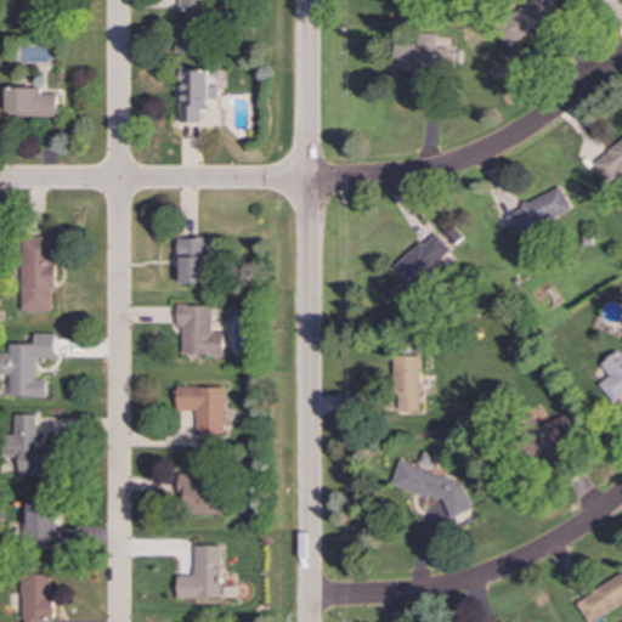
[(27,0),(27,10),(55,11),(55,0),(27,0)]
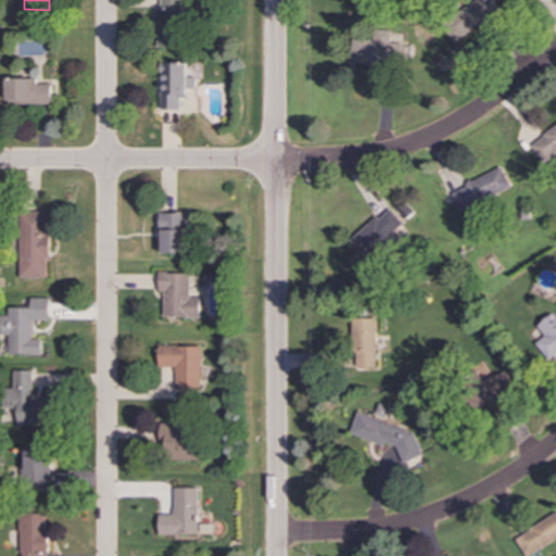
[(160,0),(160,48),(184,48),(184,0),(160,0)]
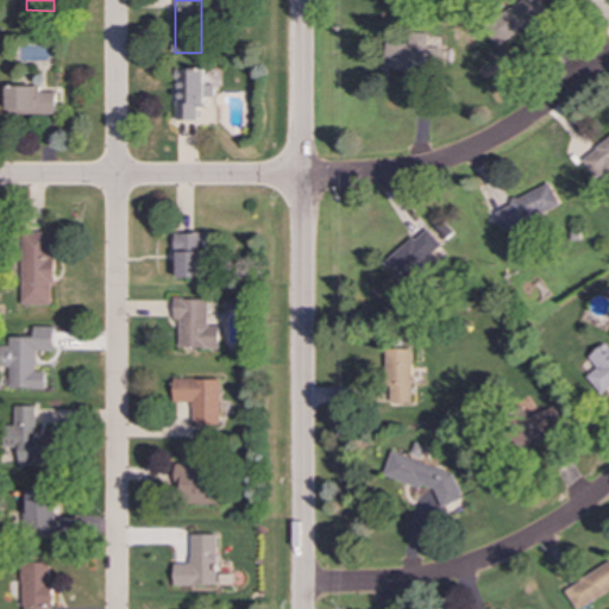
[(497,45),(548,11),(540,0),(522,0),(484,25),(497,45)]
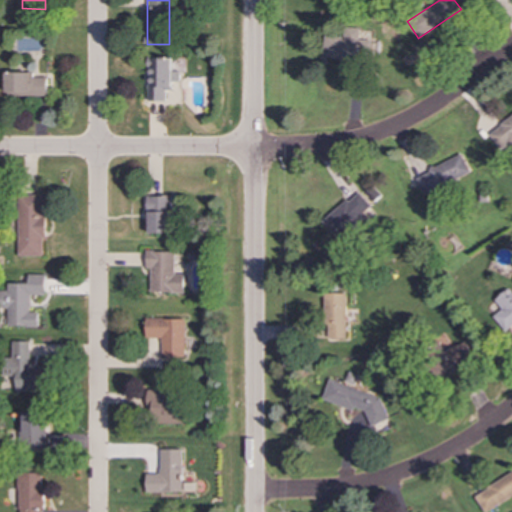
[(322,58),(369,64),(372,42),(360,40),(361,29),(327,24),(322,58)]
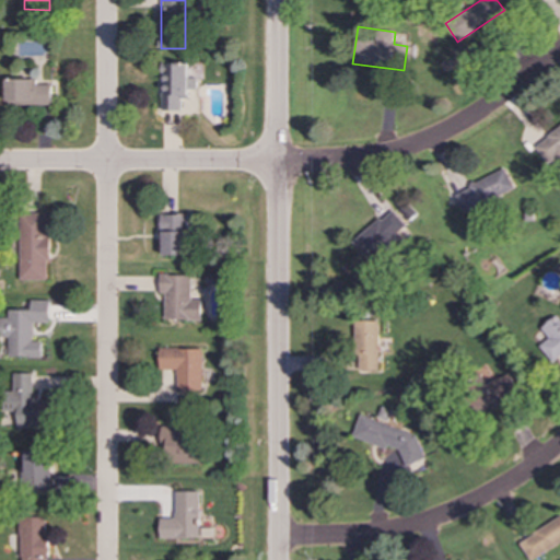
[(163,111),(183,111),(183,98),(190,98),(190,89),(197,89),(197,79),(190,79),(190,62),(163,63),(163,111)]
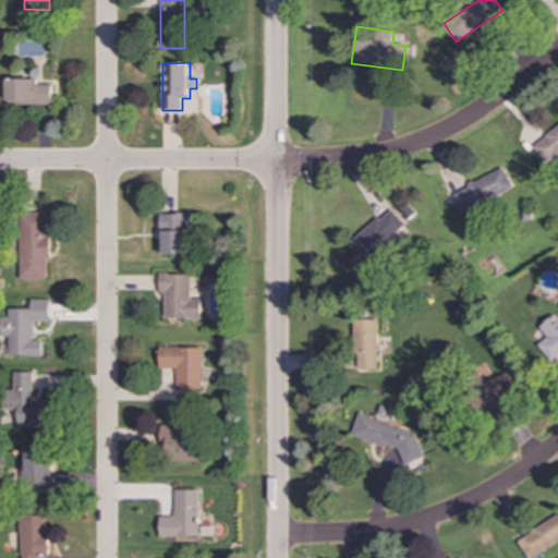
[(38,79),(8,80),(8,104),(53,102),(52,84),(38,84),(38,79)]
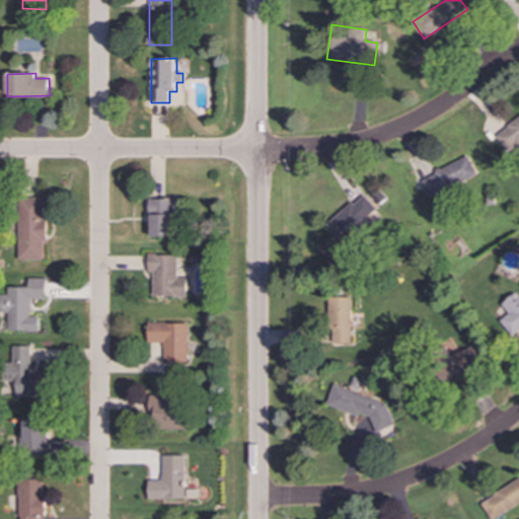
[(496,137),(508,153),(513,149),(518,157),(518,118),(508,127),(509,128),(496,137)]
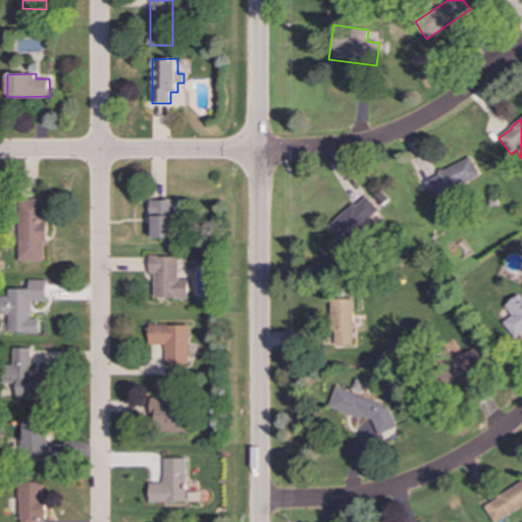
[(425,183),(433,200),(480,175),(470,157),(438,174),(439,175),(425,183)]
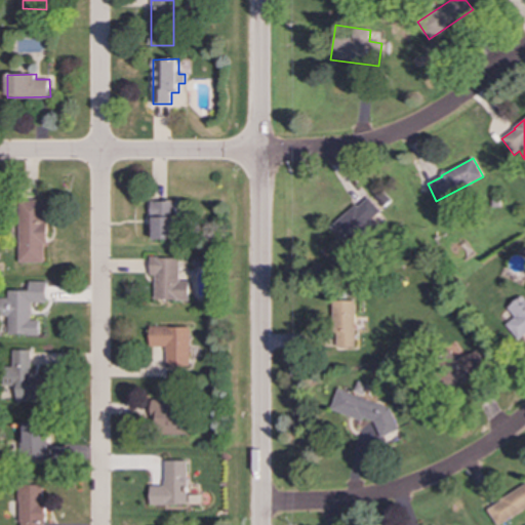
[(375,197),(385,207),(392,200),(382,190),(375,197)]
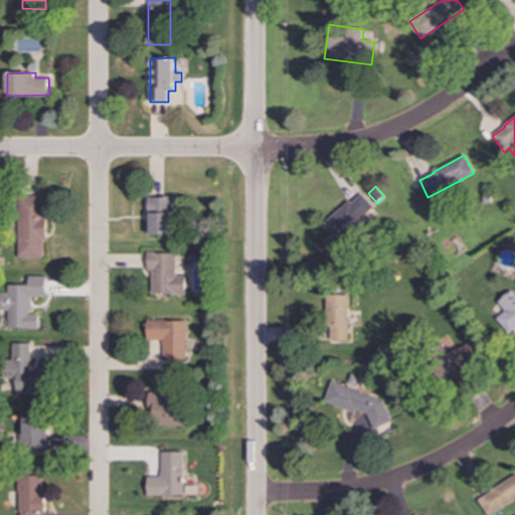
[(325,223),(339,238),(353,225),(360,232),(373,221),(367,214),(374,207),(362,194),(352,203),(349,201),(325,223)]
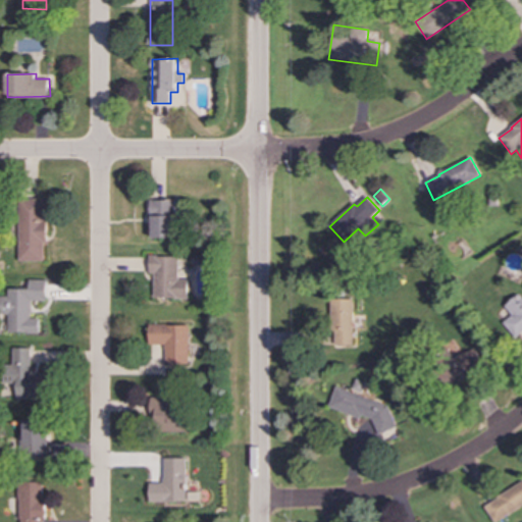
[(488,197),(488,206),(498,206),(498,197),(488,197)]
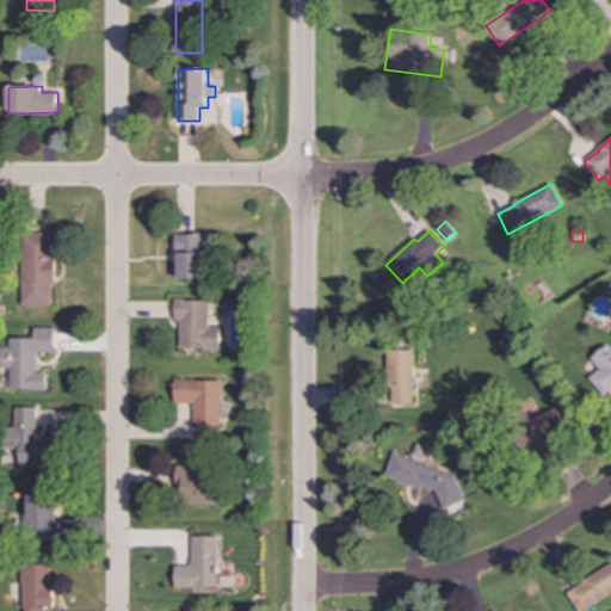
[(24,306),(54,306),(54,233),(24,233),(24,306)]
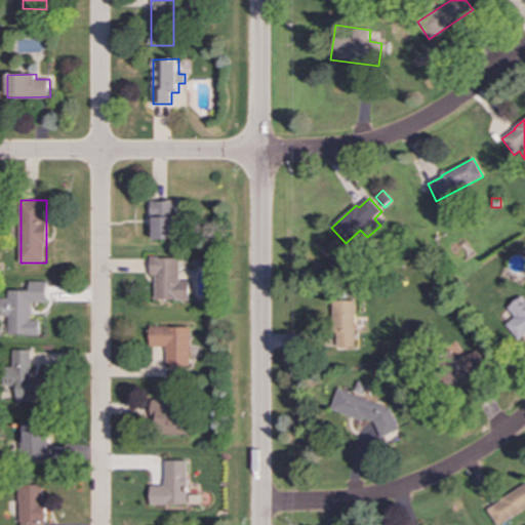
[(177,240),(176,202),(153,202),(153,240),(177,240)]
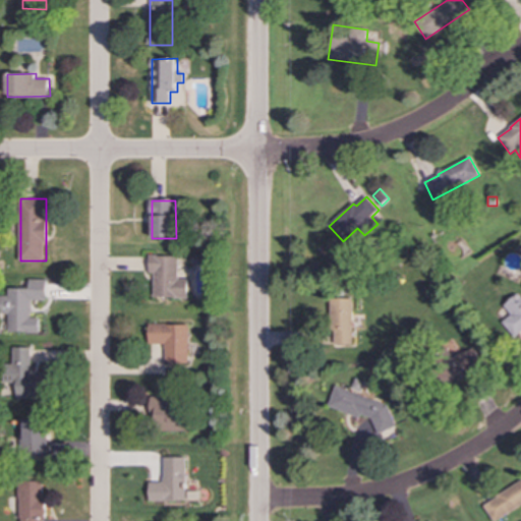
[(154,298),(188,298),(188,279),(179,279),(179,256),(150,256),(150,273),(155,273),(154,298)]
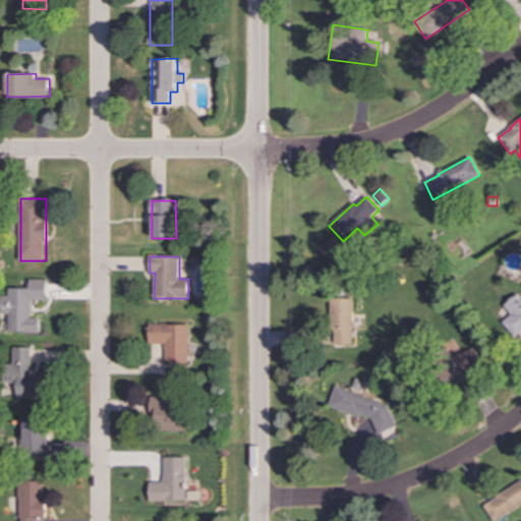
[(9,333),(41,333),(41,317),(33,317),(33,300),(48,300),(48,280),(30,280),(31,288),(9,288),(9,296),(0,296),(0,315),(9,315),(9,333)]
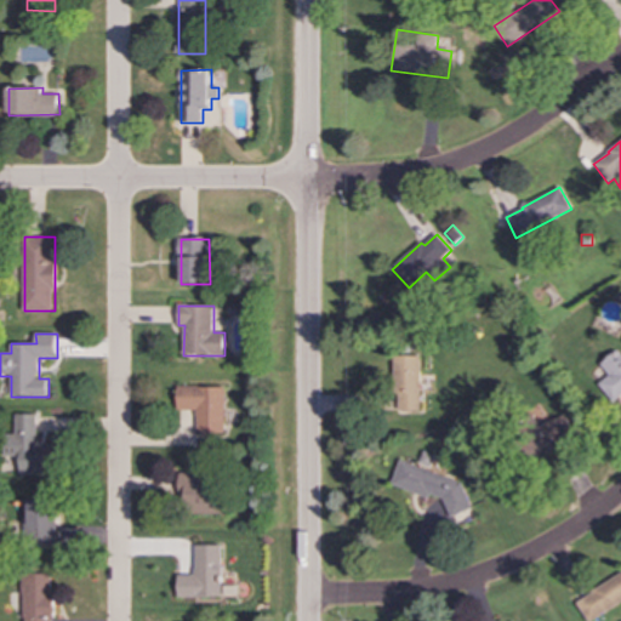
[(599,385),(615,403),(620,398),(620,353),(619,351),(602,365),(610,375),(599,385)]
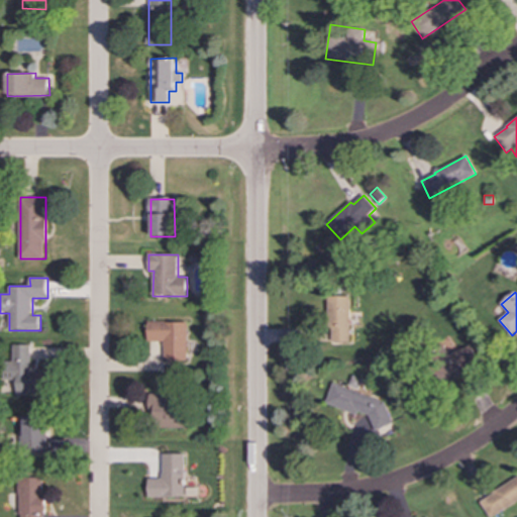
[(326,297),(327,341),(350,341),(349,297),(326,297)]
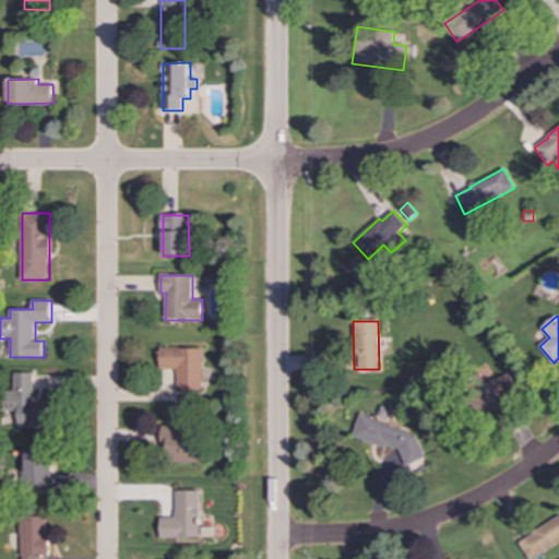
[(178,370),(177,390),(203,391),(204,348),(161,347),(161,369),(178,370)]
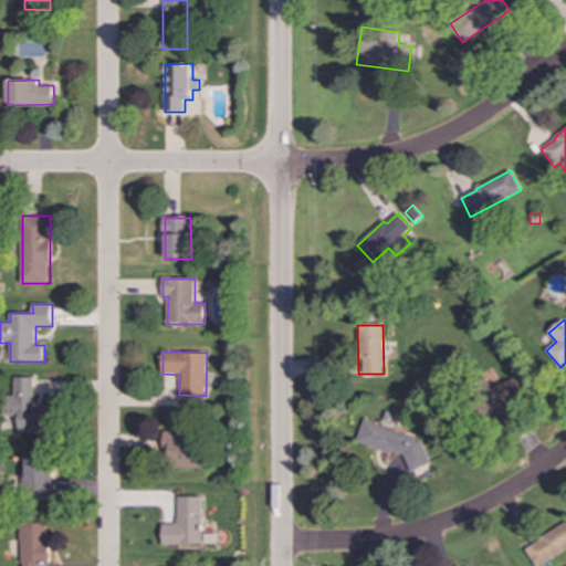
[(52,432),(52,407),(34,407),(34,377),(12,377),(12,432),(52,432)]
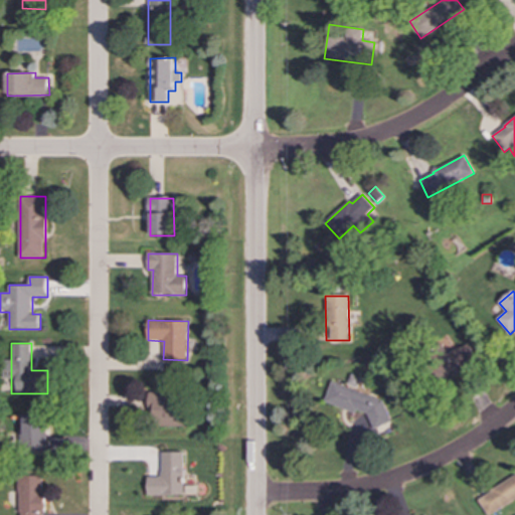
[(470,344),(428,361),(437,379),(455,371),(456,374),(478,364),(470,344)]
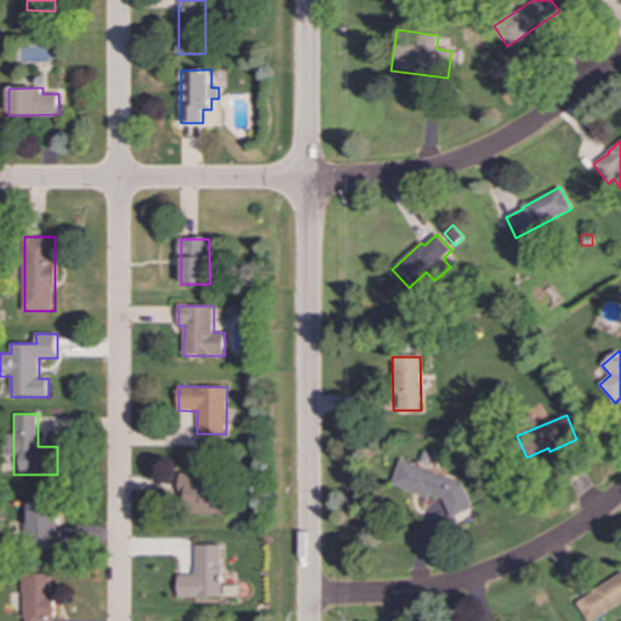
[(423,451),(419,463),(431,468),(436,456),(423,451)]
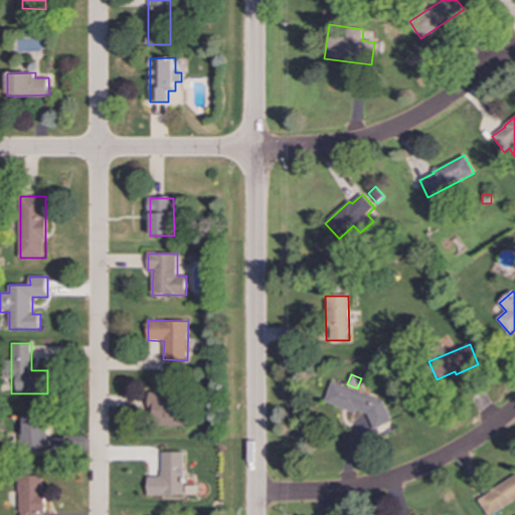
[(324,401),(355,413),(356,410),(367,414),(374,430),(391,421),(382,401),(332,381),(324,401)]
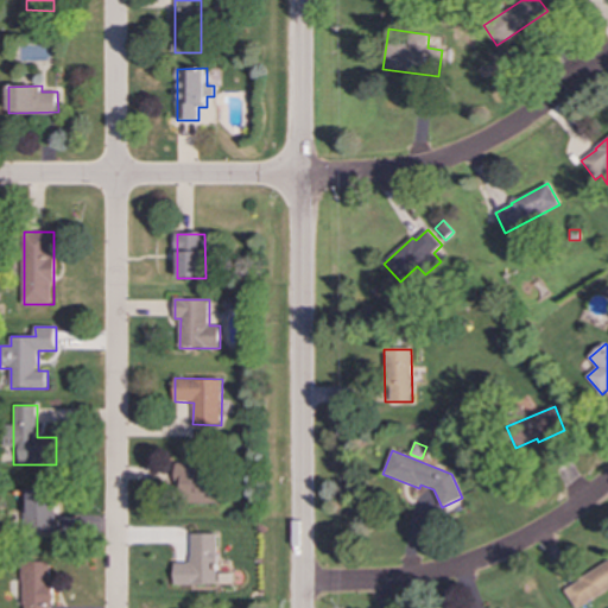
[(223,476),(211,476),(210,463),(175,463),(176,486),(182,485),(182,504),(225,504),(223,476)]
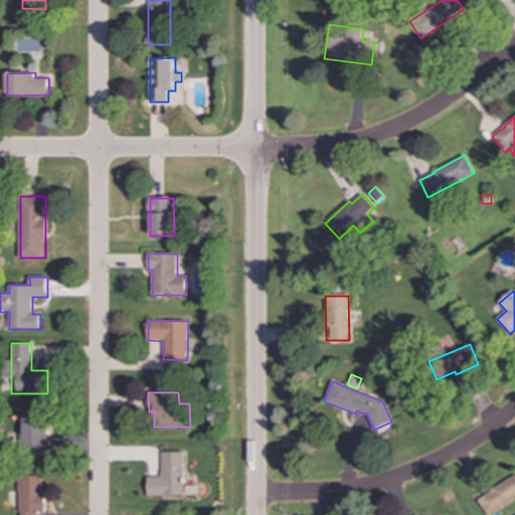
[(47,414),(24,413),(23,451),(46,452),(47,414)]
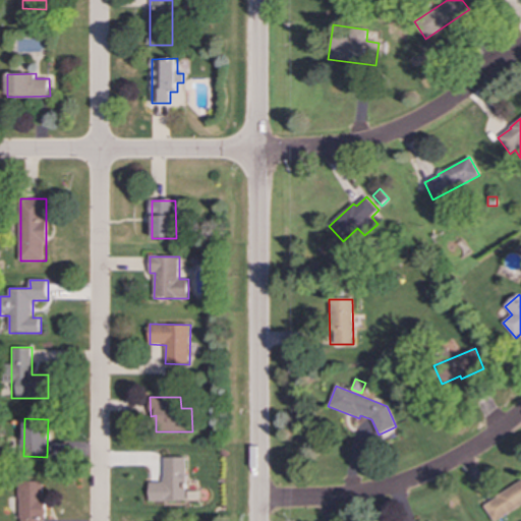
[(151,502),(187,501),(186,457),(164,458),(165,482),(150,482),(151,502)]
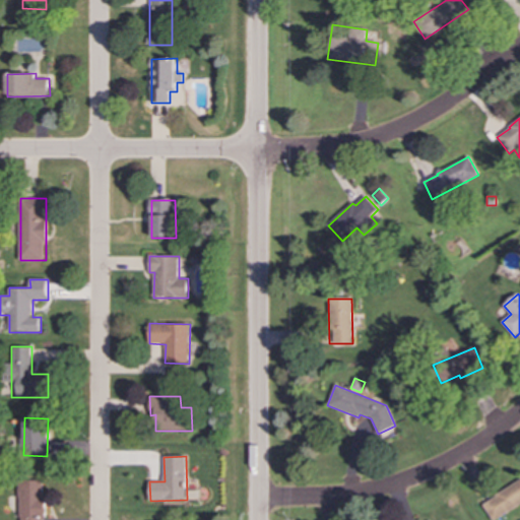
[(45,479),(20,480),(20,518),(45,518),(45,479)]
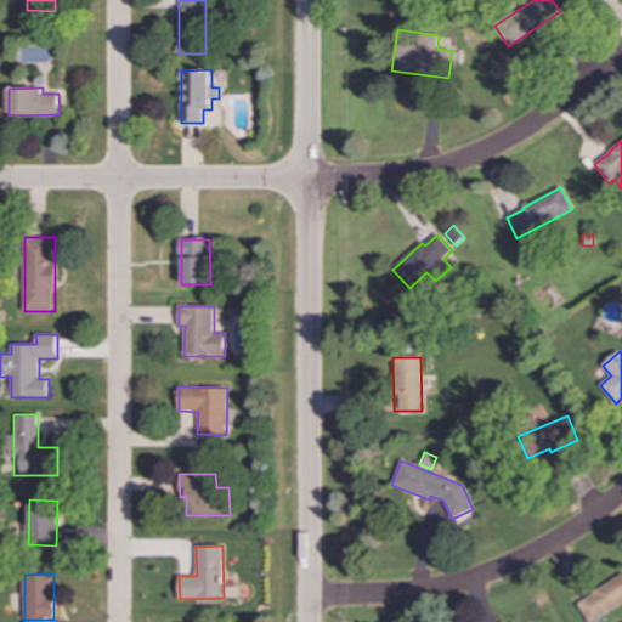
[(580,604),(591,621),(593,621),(621,603),(621,574),(593,593),(594,594),(580,604)]
